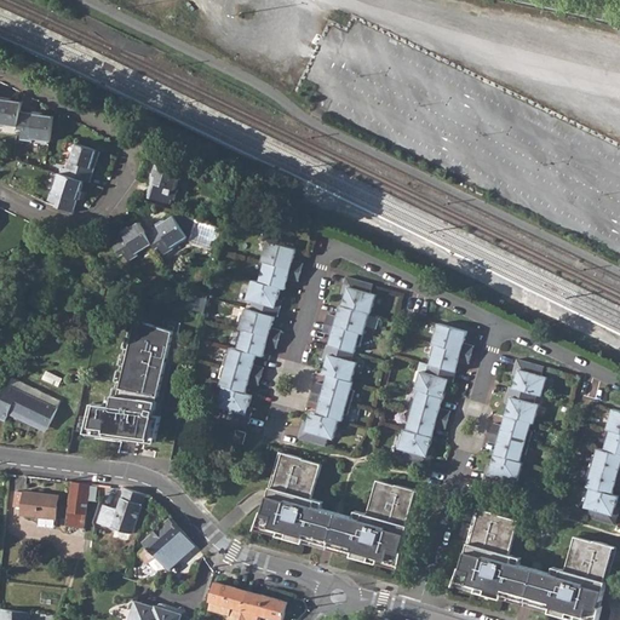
[(21,112),(22,102),(11,101),(11,103),(4,103),(4,99),(0,98),(0,126),(0,127),(0,125),(18,127),(21,112)]
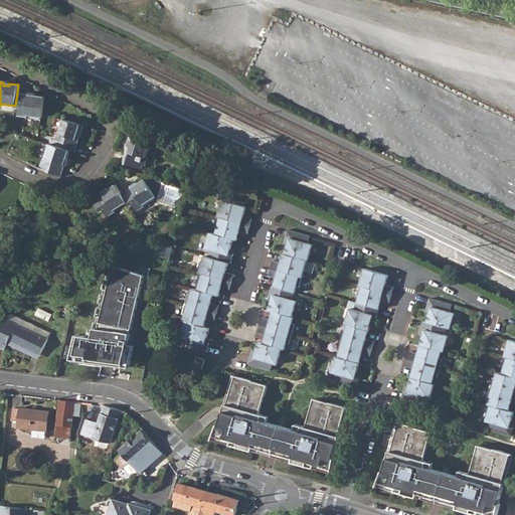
[(17,116),(26,117),(26,115),(41,118),(45,97),(36,95),(35,98),(28,98),(29,95),(17,93),(15,106),(15,108),(18,109),(17,116)]
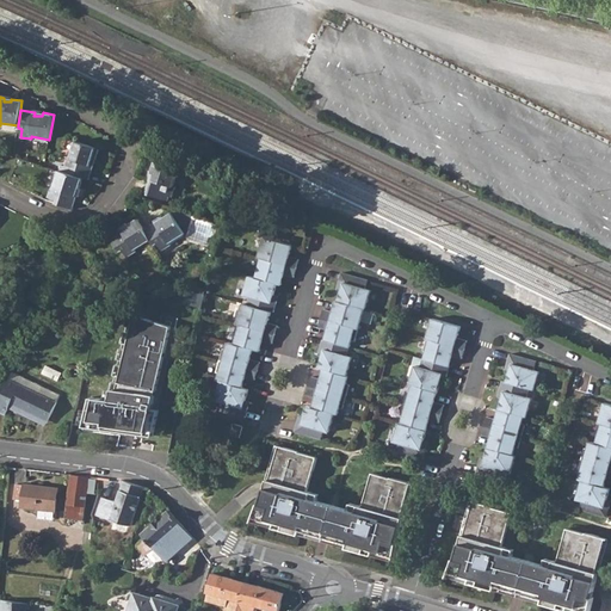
[(62,165),(60,171),(85,178),(91,180),(100,149),(76,141),(71,158),(68,158),(66,166),(62,165)]
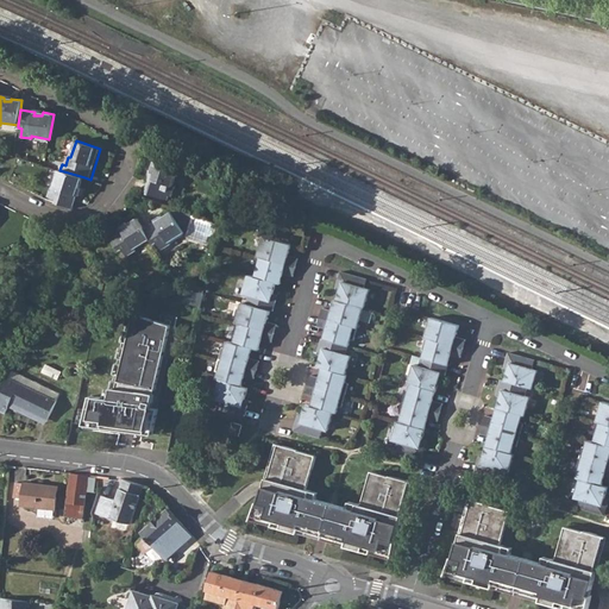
[(144,193),(168,200),(170,196),(173,196),(175,187),(173,186),(179,168),(155,161),(151,170),(155,171),(152,180),(149,179),(144,193)]
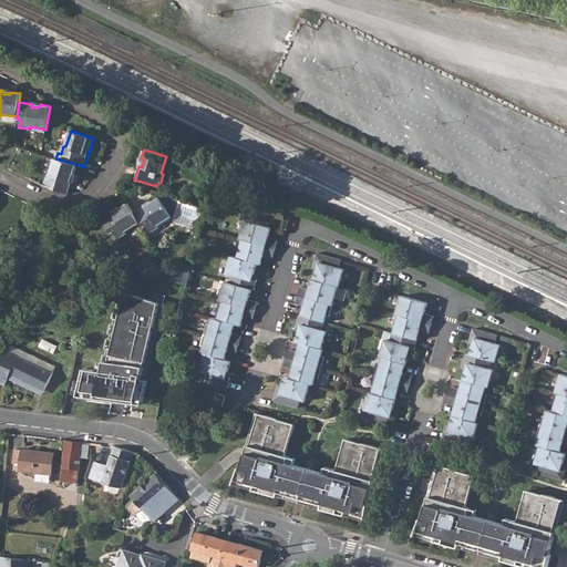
[(52,188),(69,194),(71,186),(73,182),(70,181),(72,174),(75,175),(79,165),(55,158),(50,174),(49,173),(45,183),(53,185),(52,188)]
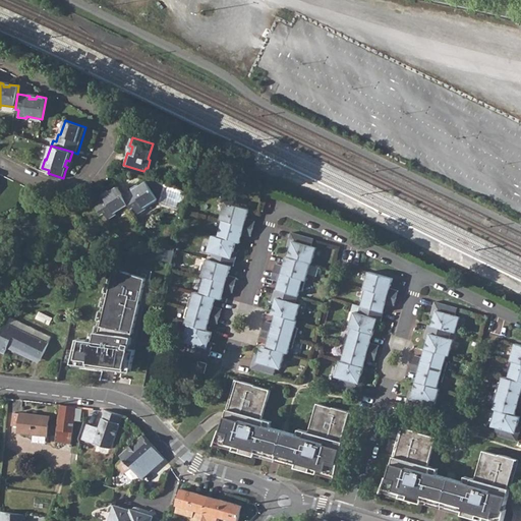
[(135,208),(138,214),(147,210),(146,207),(159,198),(185,208),(189,191),(152,179),(139,185),(138,184),(132,187),(133,189),(123,195),(129,205),(132,210),(135,208)]
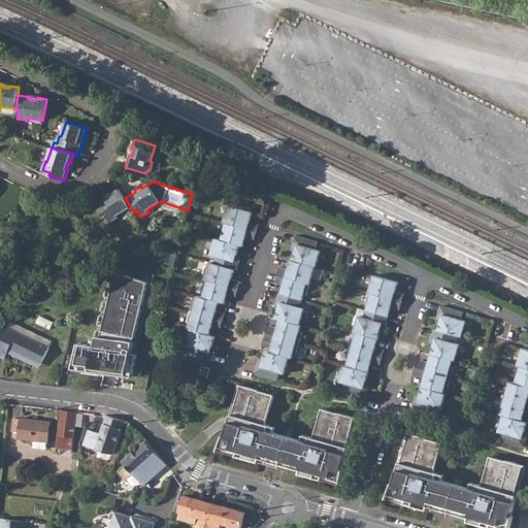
[(107,216),(110,222),(119,218),(118,216),(131,207),(125,198),(120,189),(111,194),(112,196),(107,200),(105,197),(96,203),(104,218),(107,216)]
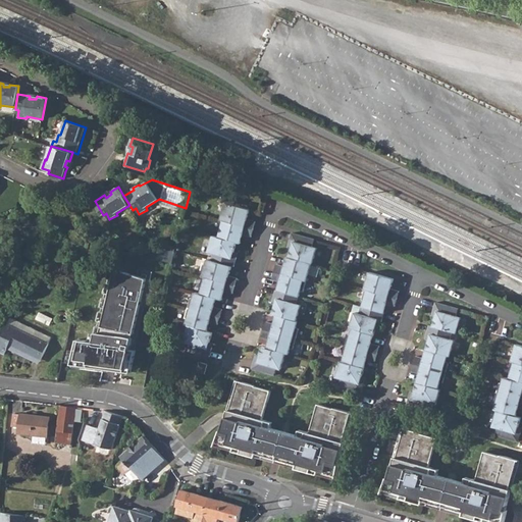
[(221,219),(254,228),(256,221),(248,219),(250,209),(226,202),(221,219)]
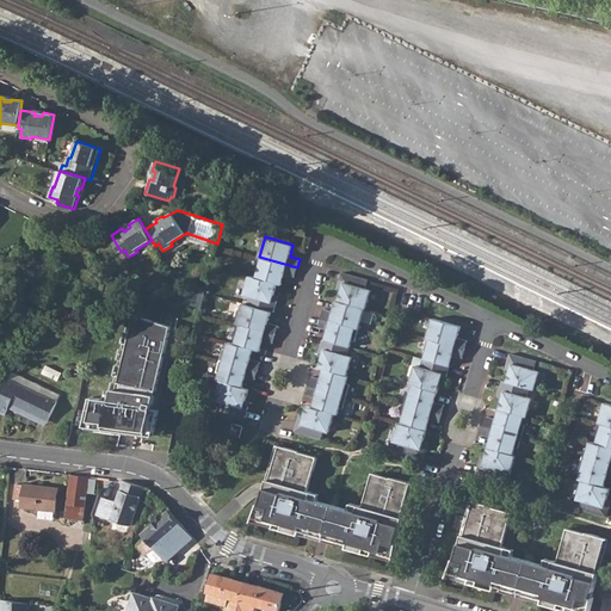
[(277,283),(282,284),(284,275),(294,277),(297,267),(259,257),(255,270),(259,270),(257,277),(277,283)]
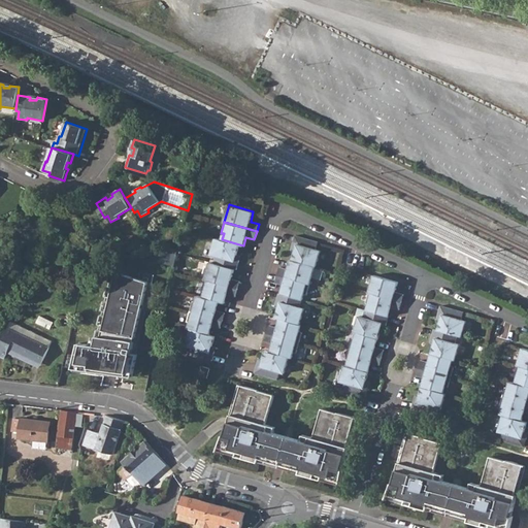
[(316,266),(317,267),(321,251),(317,250),(319,241),(296,235),(293,244),(297,245),(296,250),(293,260),(316,266)]
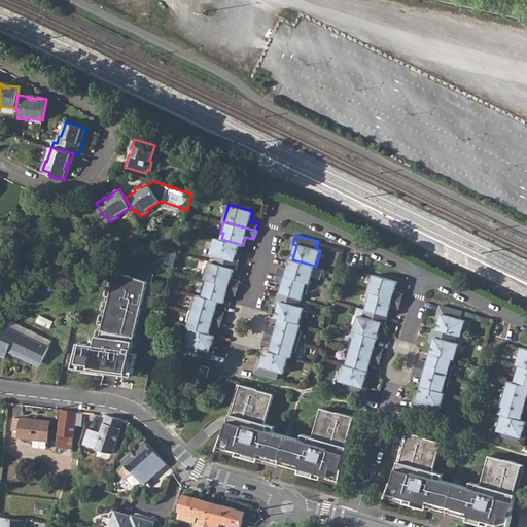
[(235,269),(237,269),(239,259),(236,258),(237,254),(239,244),(221,239),(215,238),(211,253),(215,255),(213,262),(235,269)]
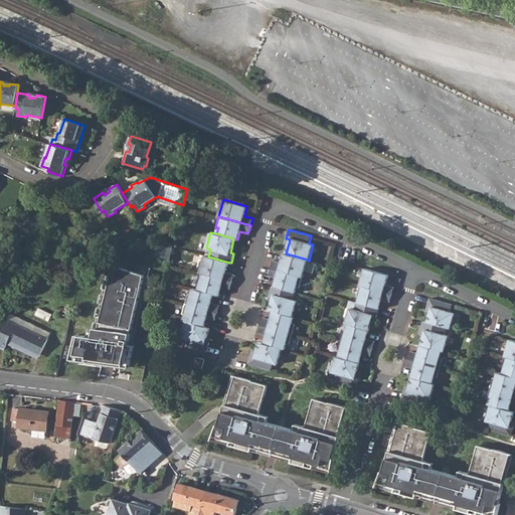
[(171,260),(174,248),(161,245),(159,246),(156,254),(171,260)]
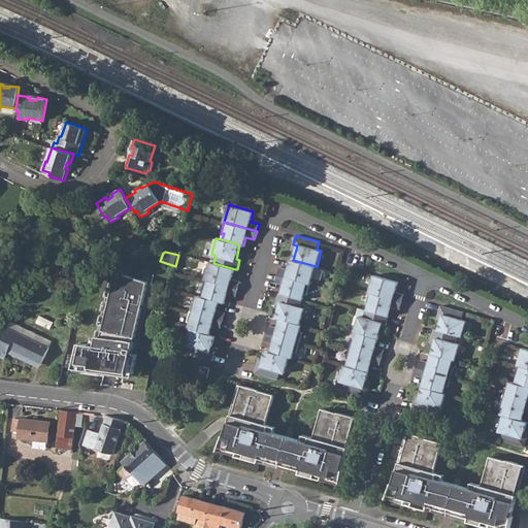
[(278,274),(310,284),(316,266),(293,260),(291,259),(288,269),(281,267),(278,274)]
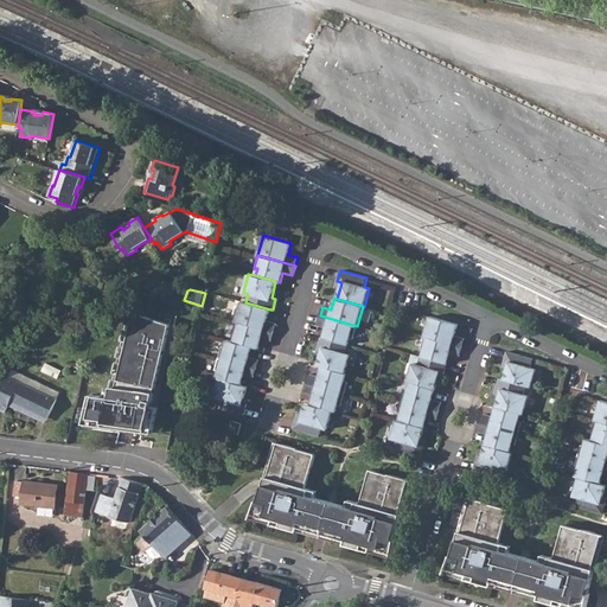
[(240,323),(274,332),(276,324),(267,321),(270,310),(246,302),(242,301),(236,321),(240,323)]
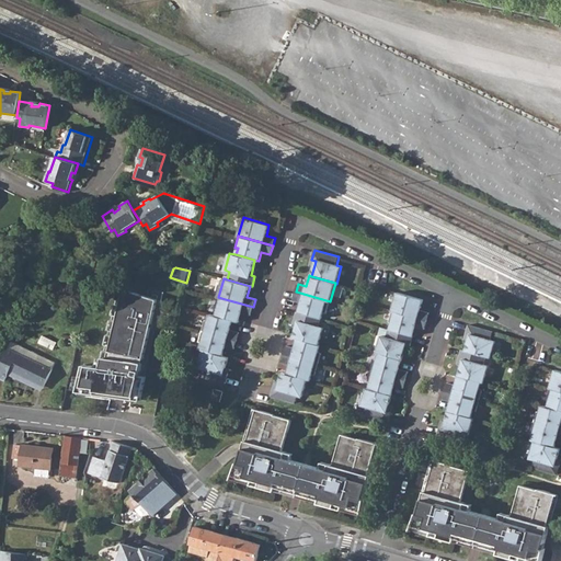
[(80,361),(77,391),(138,399),(141,369),(158,294),(127,286),(110,365),(80,361)]
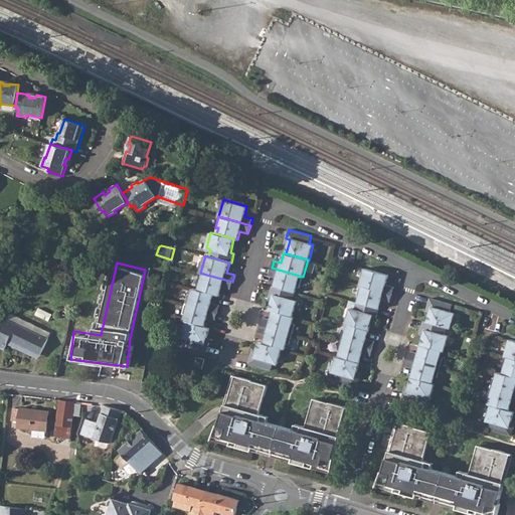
[(277,278),(275,287),(295,292),(296,293),(297,287),(300,287),(303,277),(272,268),(269,276),(277,278)]
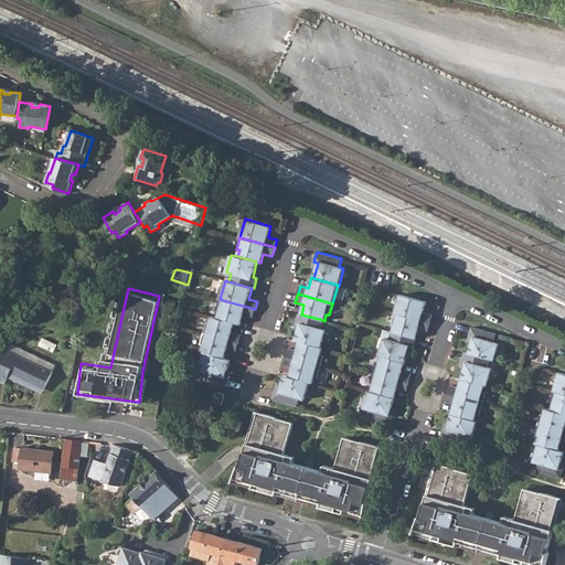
[(401,295),(395,313),(430,323),(432,316),(424,312),(426,301),(401,295)]
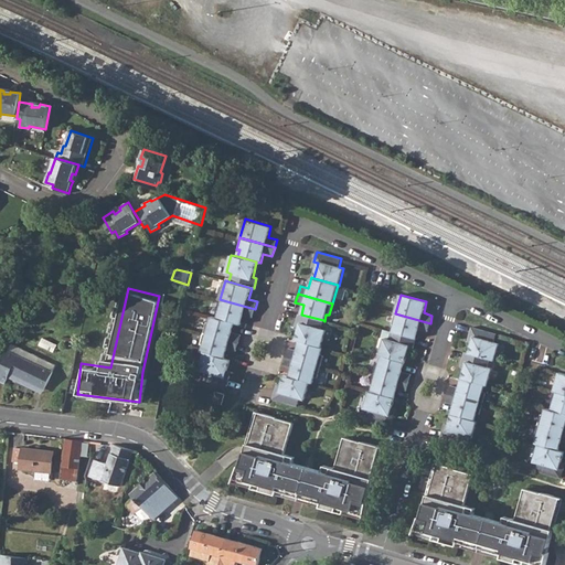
[(235,322),(241,324),(244,315),(253,318),(255,309),(223,300),(217,318),(235,322)]
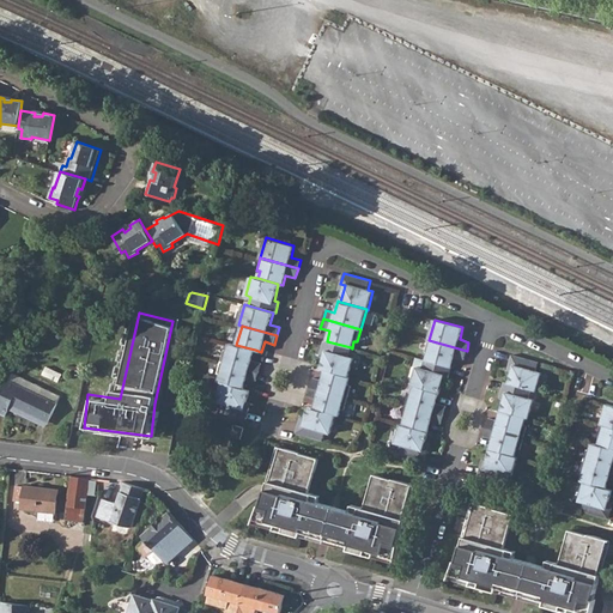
[(325,357),(321,369),(326,370),(349,376),(353,358),(349,357),(351,347),(327,341),(325,340),(321,351),(326,352),(325,357)]
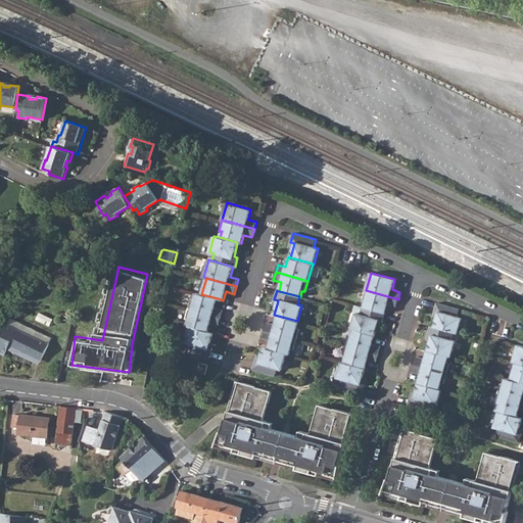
[(366,301),(364,307),(385,313),(387,304),(395,306),(398,299),(366,290),(363,300),(366,301)]
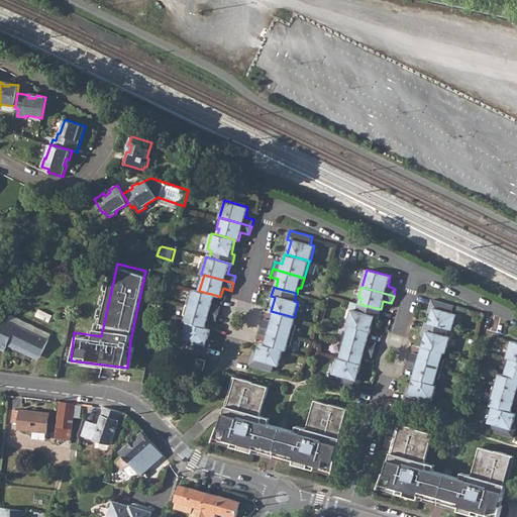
[(186,305),(218,314),(220,306),(212,304),(215,295),(199,291),(194,289),(192,295),(189,295),(186,305)]
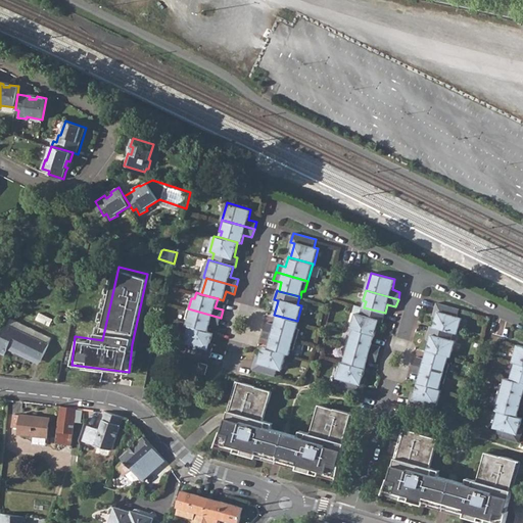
[(437,317),(434,327),(454,332),(458,333),(462,318),(458,317),(460,310),(437,302),(434,312),(438,313),(437,317)]
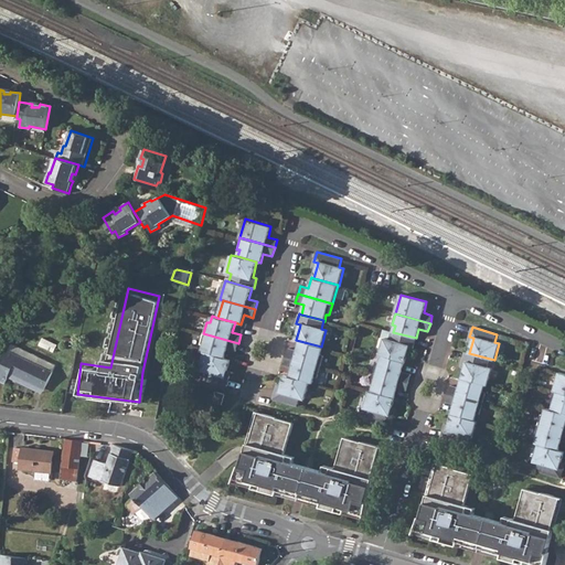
[(380,355),(382,355),(405,362),(408,352),(409,348),(413,348),(416,338),(393,332),(392,331),(390,339),(385,338),(380,355)]
